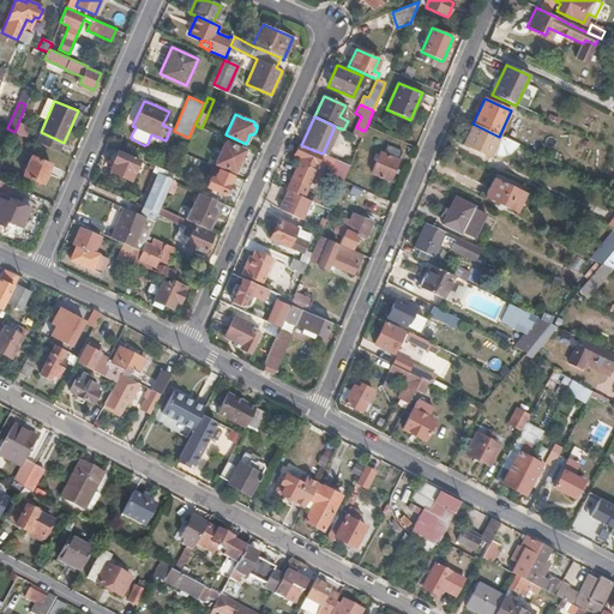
[(491,158),(499,137),(473,124),(463,144),(491,158)]
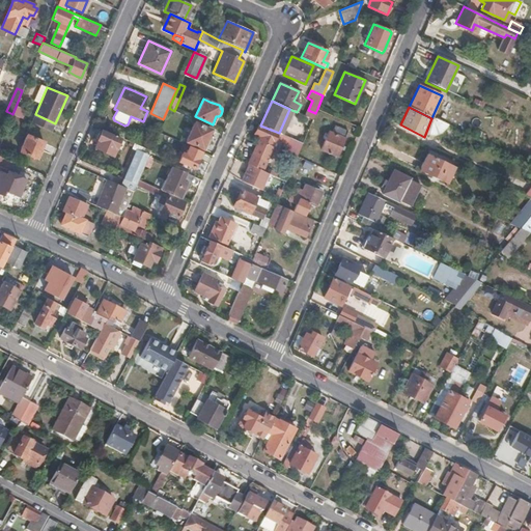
[(312,119),(315,113),(308,110),(305,116),(312,119)]
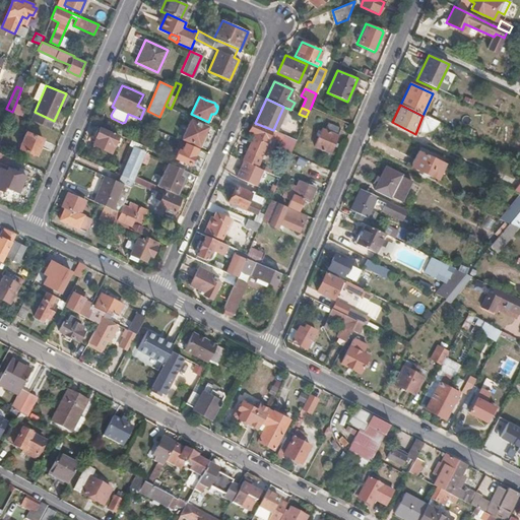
[(54,121),(35,112),(31,120),(51,129),(54,121)]
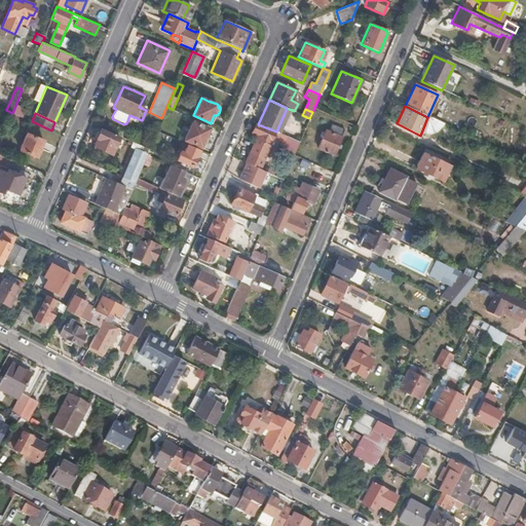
[(203,150),(212,130),(193,122),(185,141),(203,150)]
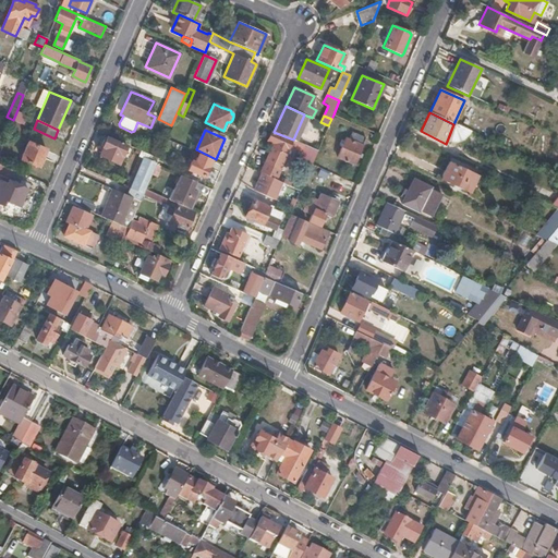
[(284,153),(288,146),(290,141),(270,132),(267,141),(274,144),(261,172),(263,173),(274,178),(284,153)]
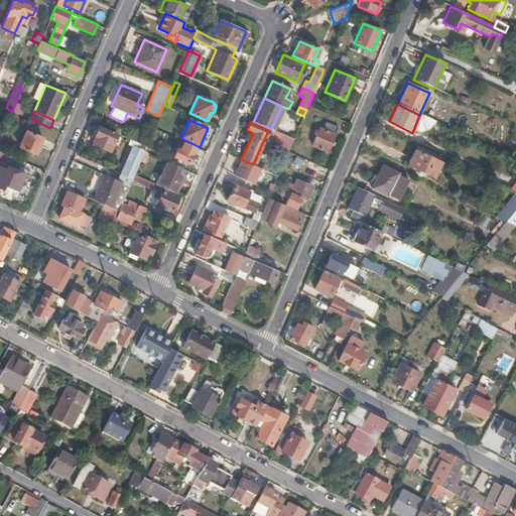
[(327,151),(338,127),(326,122),(323,129),(318,128),(311,145),(327,151)]
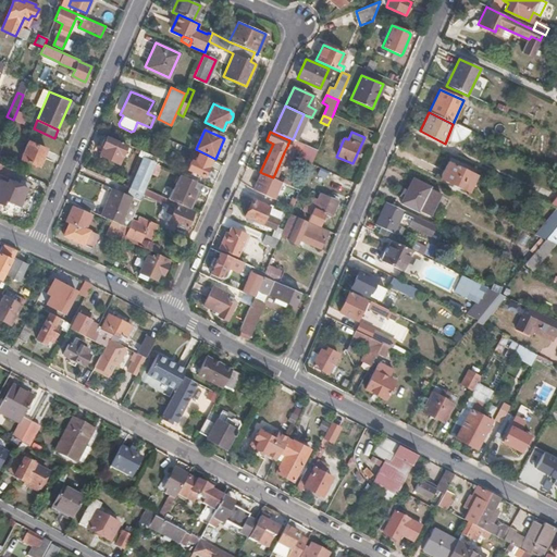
[(118,164),(125,146),(106,137),(101,147),(103,148),(99,156),(118,164)]
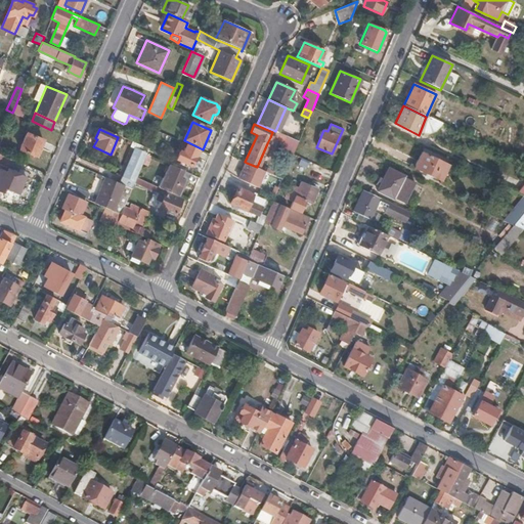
[(36,157),(43,139),(26,132),(18,148),(36,157)]
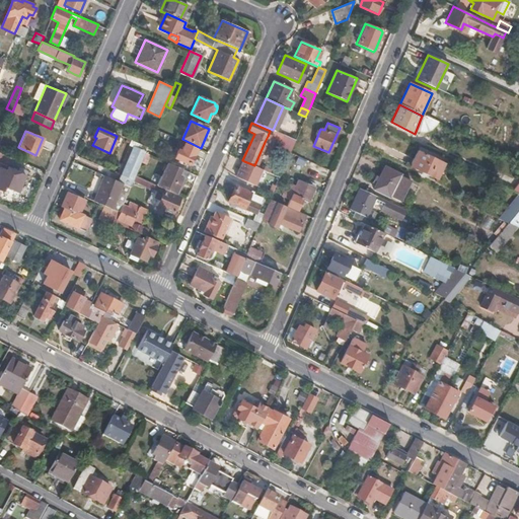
[(290,153),(295,140),(278,133),(276,137),(281,139),(276,149),(289,155),(290,153)]
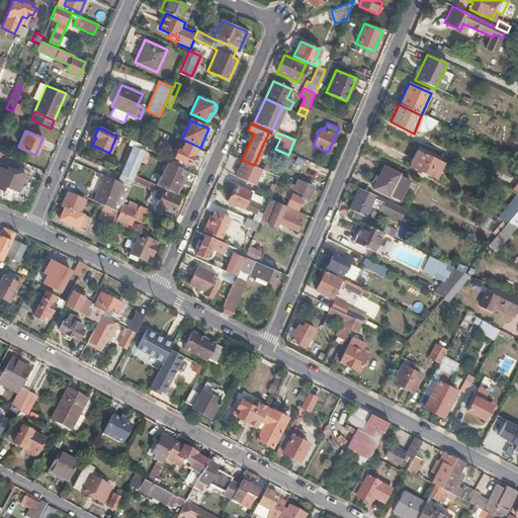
[(188,164),(195,148),(176,139),(172,147),(177,150),(174,158),(178,160),(177,163),(184,166),(185,163),(188,164)]
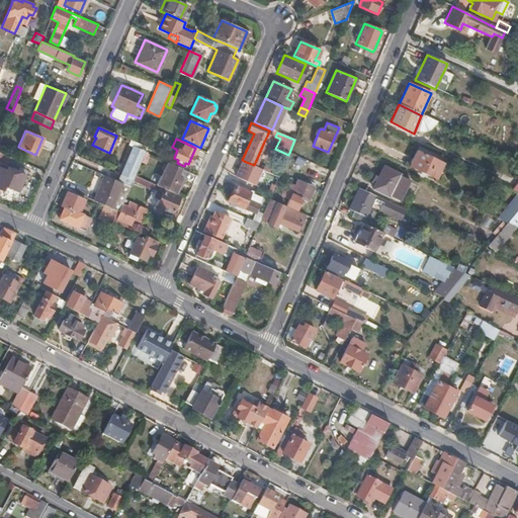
[(135,176),(137,170),(145,153),(147,147),(136,142),(131,152),(120,175),(119,174),(116,180),(108,176),(103,187),(97,202),(98,202),(111,208),(118,211),(121,204),(123,201),(124,198),(135,176)]
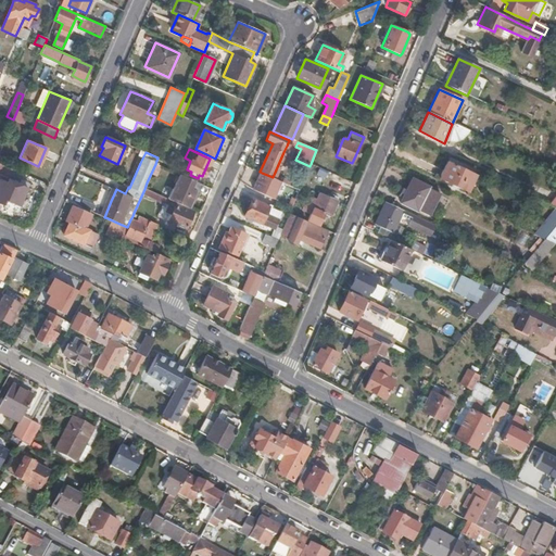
[(0,179),(4,182),(11,167),(0,162),(0,179)]
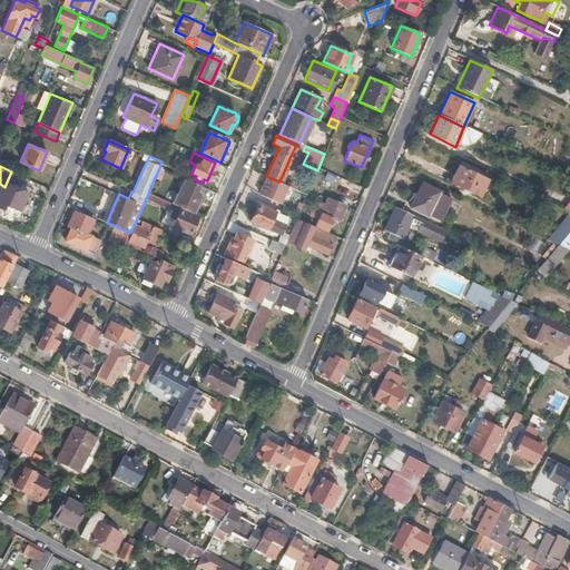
[(488,179),(460,166),(452,183),(480,196),(488,179)]
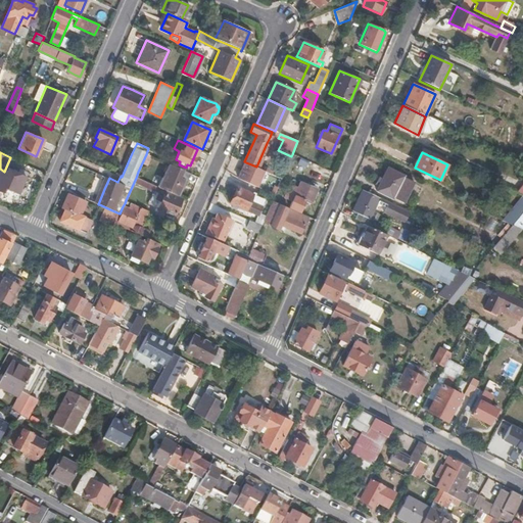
[(256,167),(246,162),(239,179),(241,180),(259,189),(268,172),(256,167)]
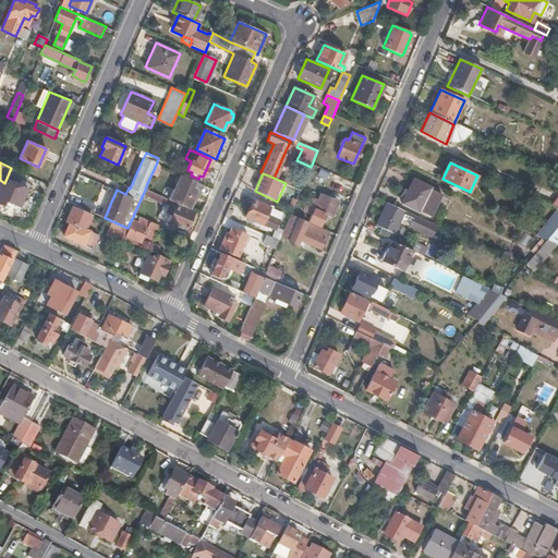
[(193,202),(196,193),(192,191),(195,182),(180,176),(169,199),(171,201),(190,209),(193,202)]
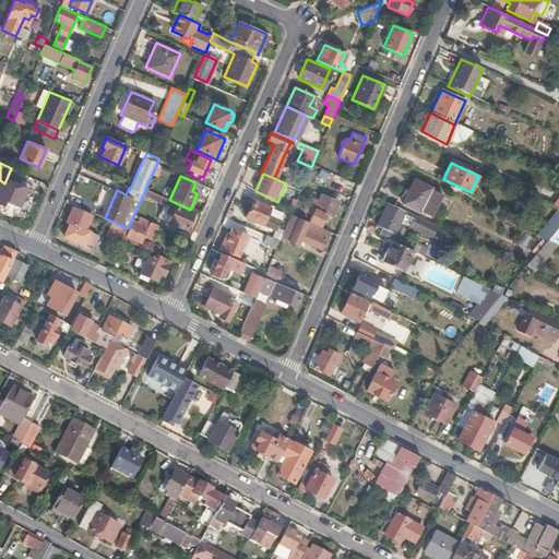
[(0,198),(19,206),(30,185),(14,178),(8,192),(0,189),(0,198)]
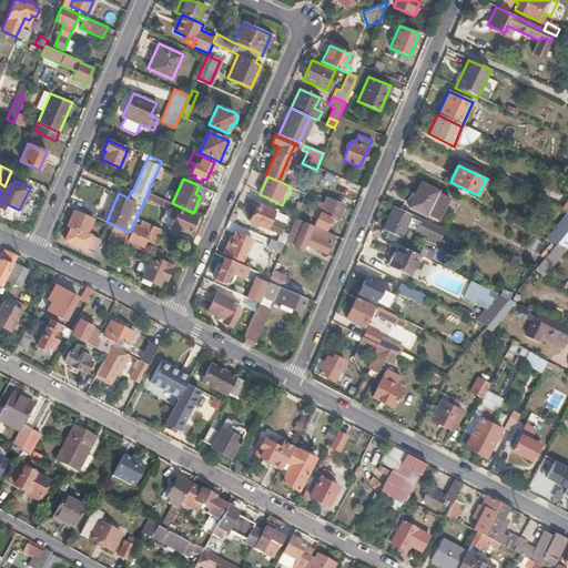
[(438,222),(449,200),(438,193),(439,192),(422,183),(408,208),(426,217),(427,215),(438,222)]
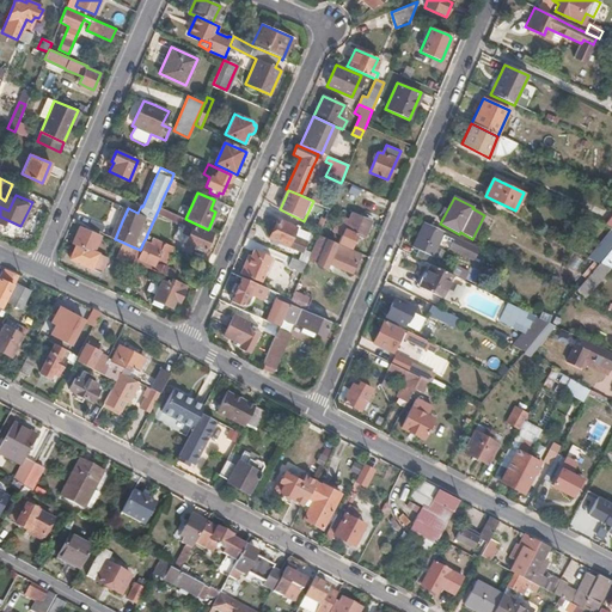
[(219,213),(222,203),(214,200),(210,209),(215,212),(219,213)]
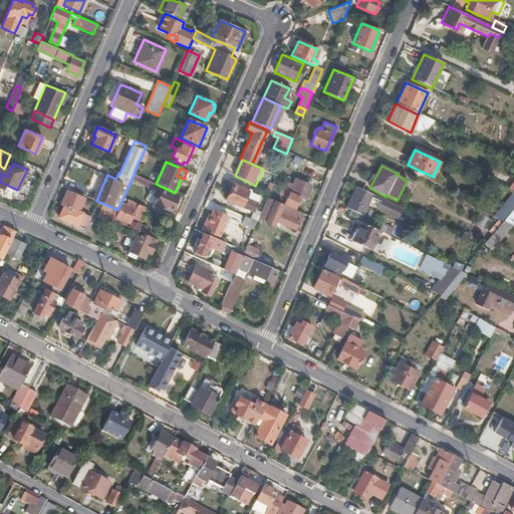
[(304,201),(310,186),(294,179),(284,204),(294,208),(298,198),(304,201)]
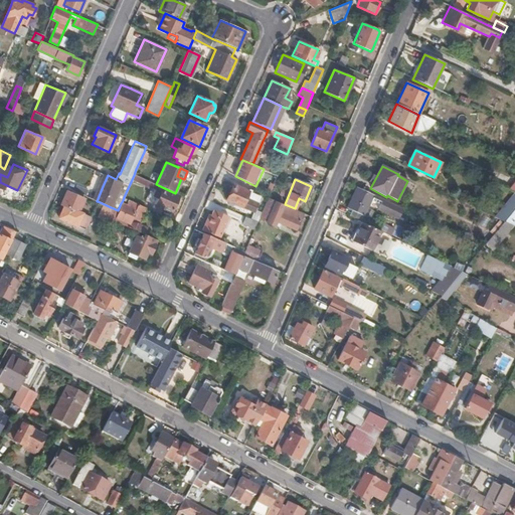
[(89,188),(75,183),(72,190),(86,196),(89,188)]
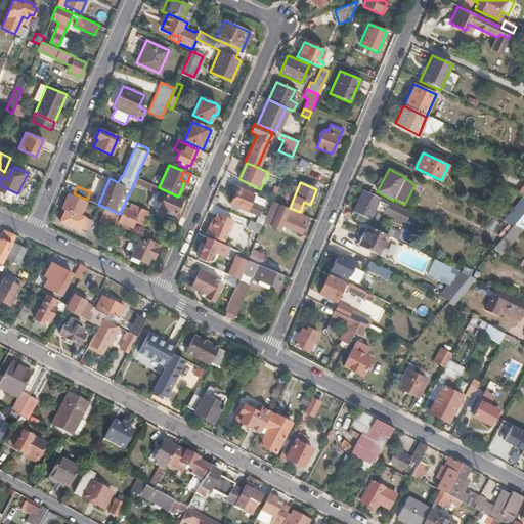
[(250,201),(253,195),(236,188),(229,203),(252,213),(256,215),(260,206),(250,201)]
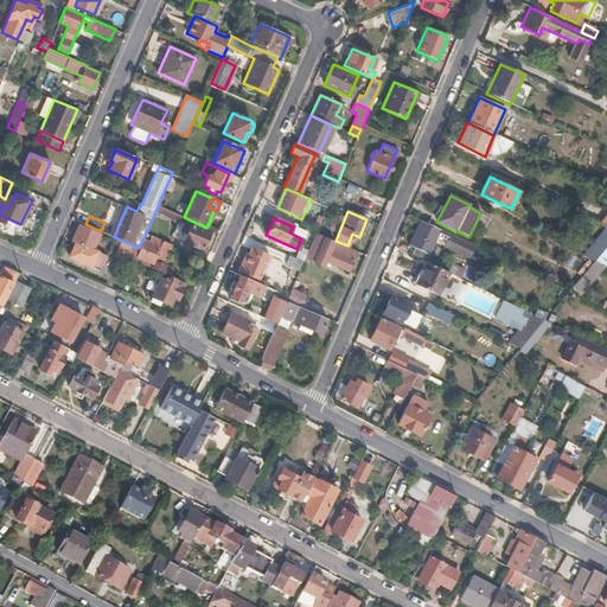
[(202,250),(210,231),(186,221),(181,231),(186,234),(183,242),(202,250)]
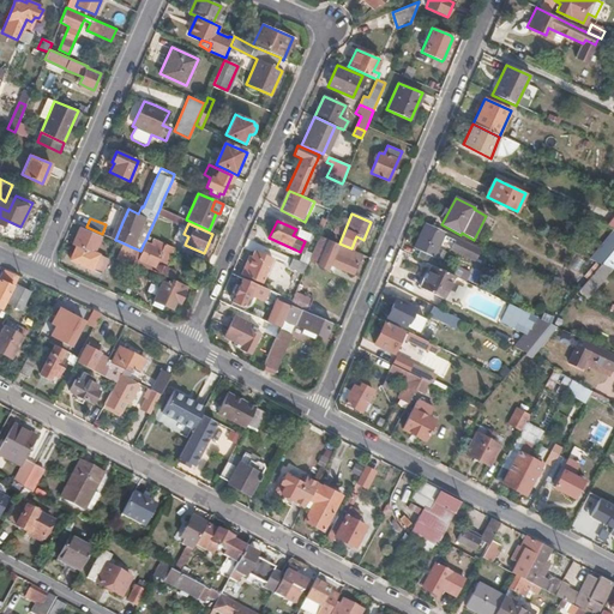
[(443,251),(446,241),(458,247),(455,253),(479,265),(485,253),(427,224),(415,248),(441,262),(445,252),(443,251)]
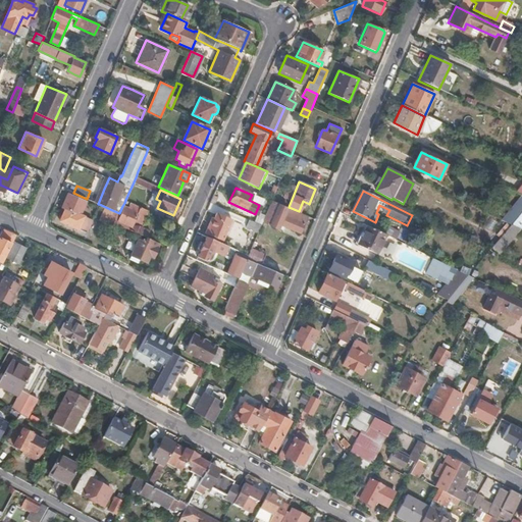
[(79,215),(85,201),(67,194),(61,207),(79,215)]
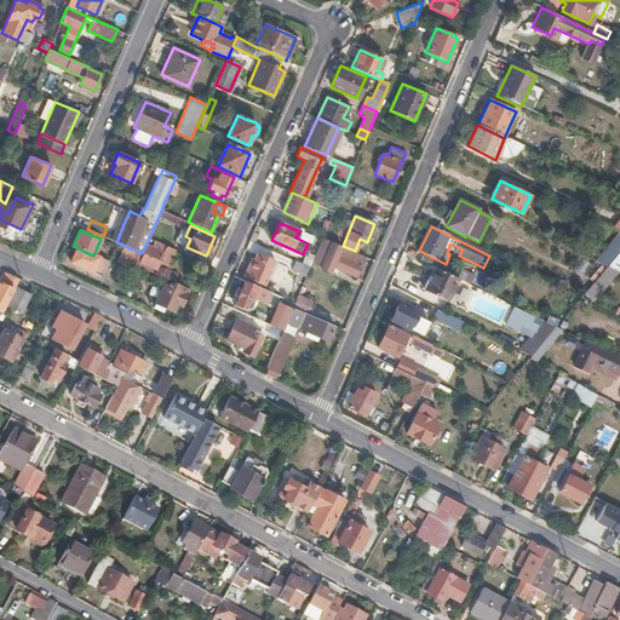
[(311,236),(299,231),(296,237),(308,244),(311,236)]
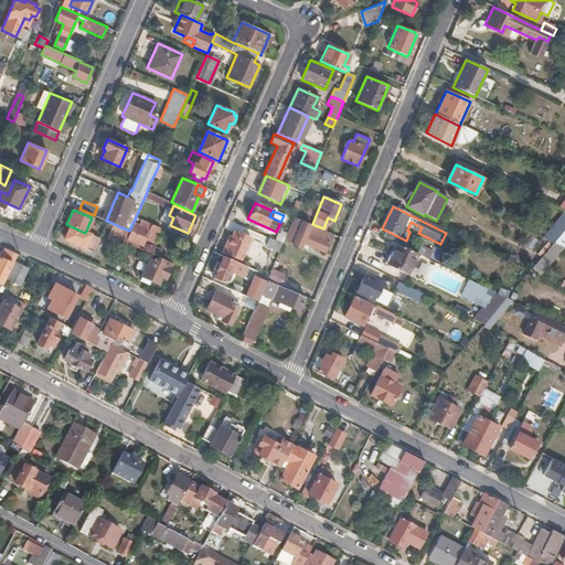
[(560,236),(564,228),(564,212),(543,238),(553,244),(554,242),(560,236)]
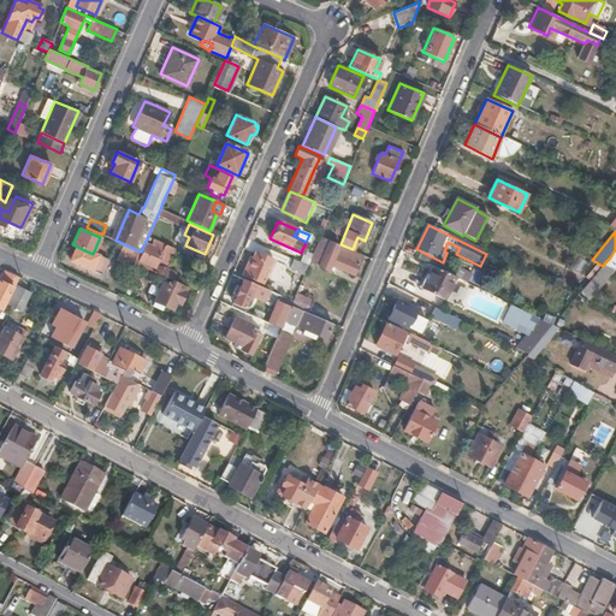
[(324,250),(329,241),(320,237),(317,247),(324,250)]
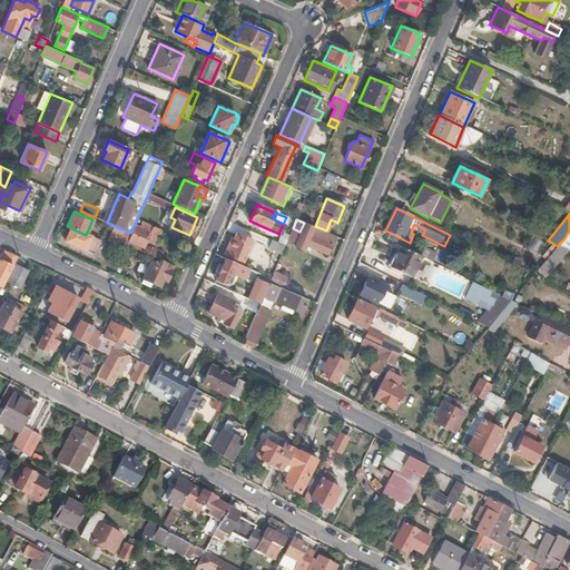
[(326,234),(326,233),(304,223),(300,232),(293,228),(287,242),(295,244),(294,246),(304,251),(305,246),(326,255),(331,245),(323,242),(326,234)]
